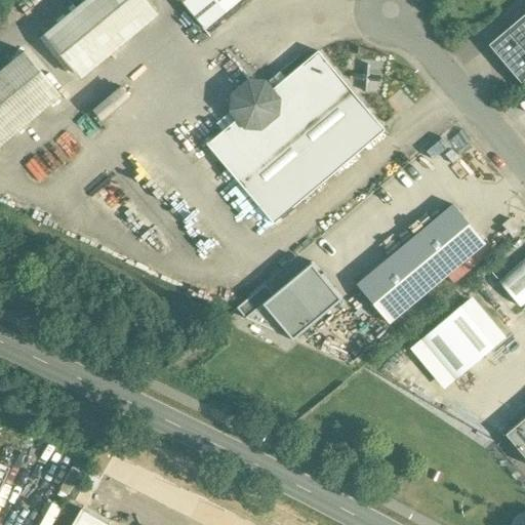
[(148,0),(85,0),(44,35),(77,75),(156,9),(148,0)]
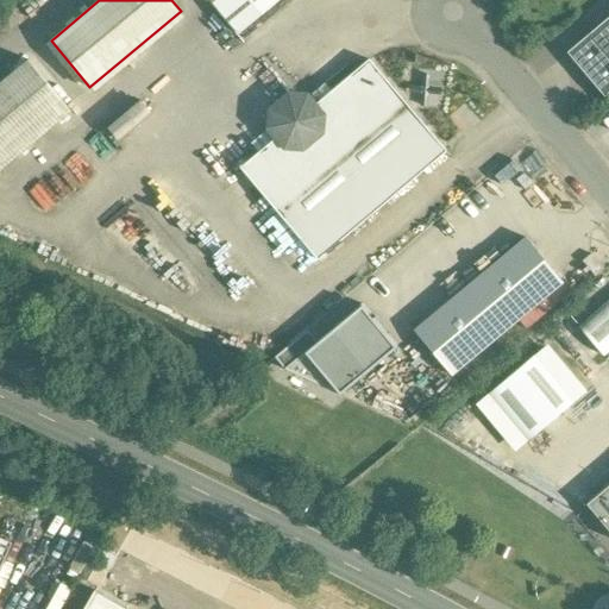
[(202,0),(227,35),(274,0),(202,0)]
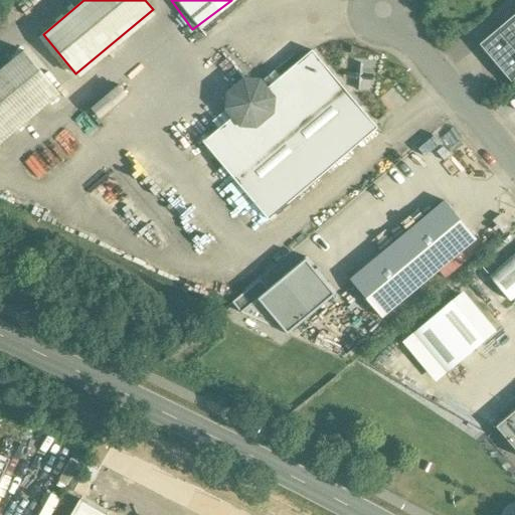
[(514,13),(480,44),(511,80),(514,76),(514,13)]
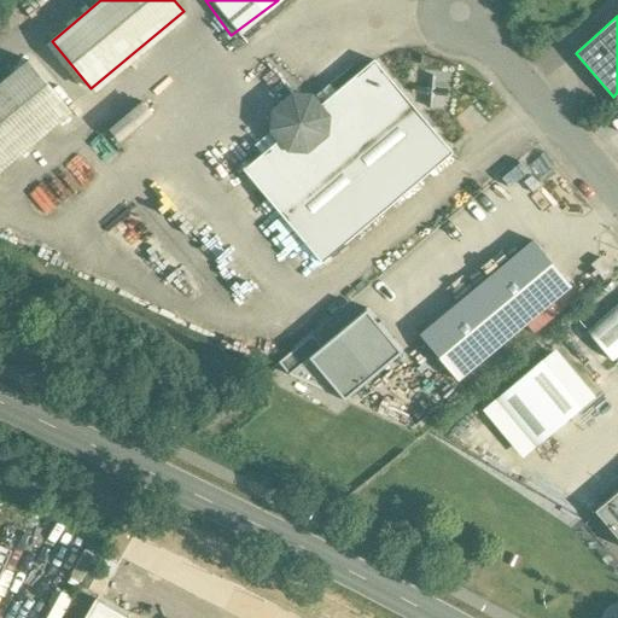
[(29,60),(0,83),(0,163),(68,106),(29,60)]
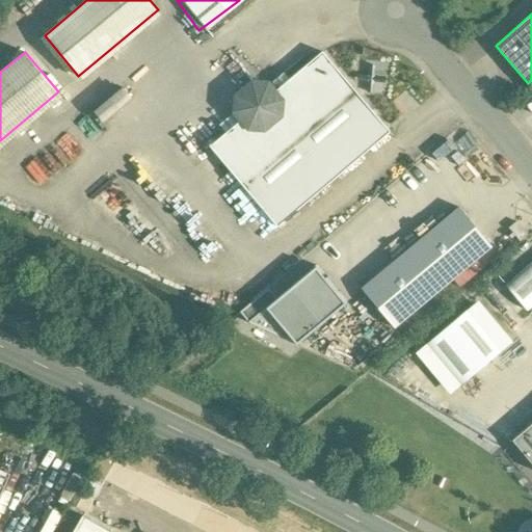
[(290,79),(285,73),(272,82),(277,88),(274,92),(268,84),(253,83),(237,97),(236,111),(242,118),(210,147),(277,227),(390,132),(322,52),(290,79)]
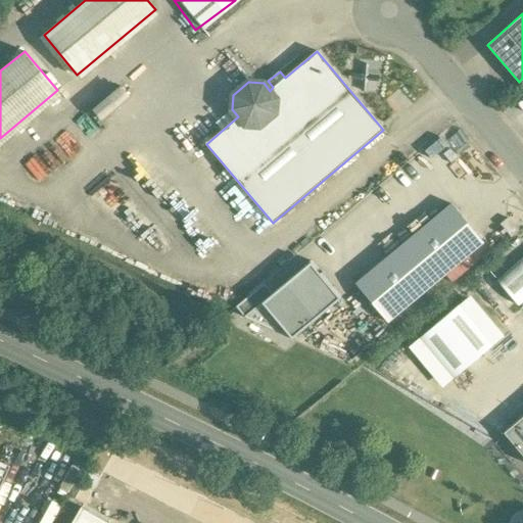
[(450,203),(355,283),(388,323),(483,242),(450,203)]
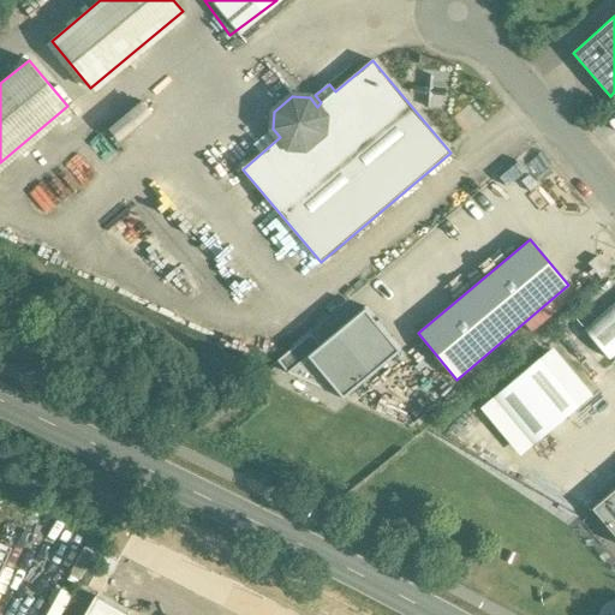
[(614,303),(585,330),(610,359),(614,353),(614,303)]
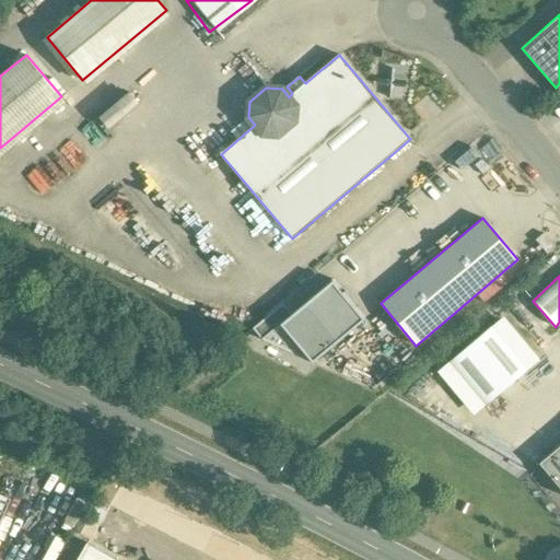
[(342,292),(333,281),(280,324),(313,363),(365,318),(354,305),(357,304),(345,291),(342,292)]
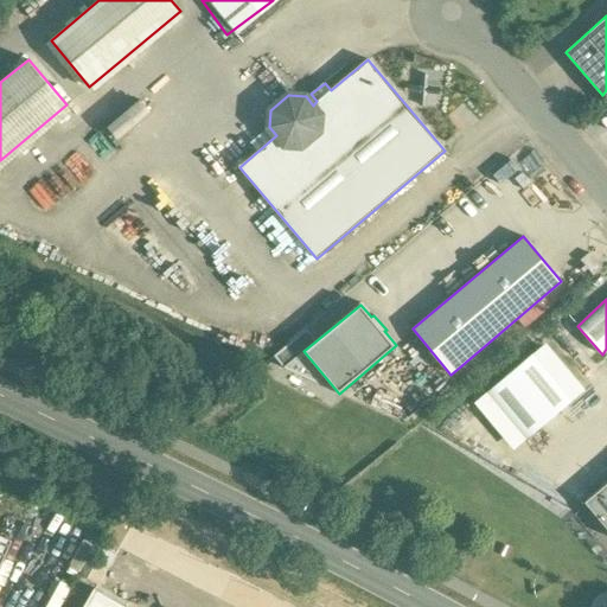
[(545,344),(474,403),(513,449),(585,390),(545,344)]
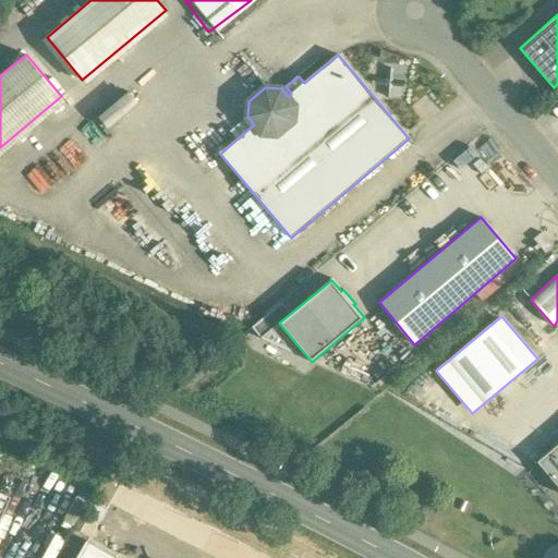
[(557,444),(537,462),(557,485),(557,444)]
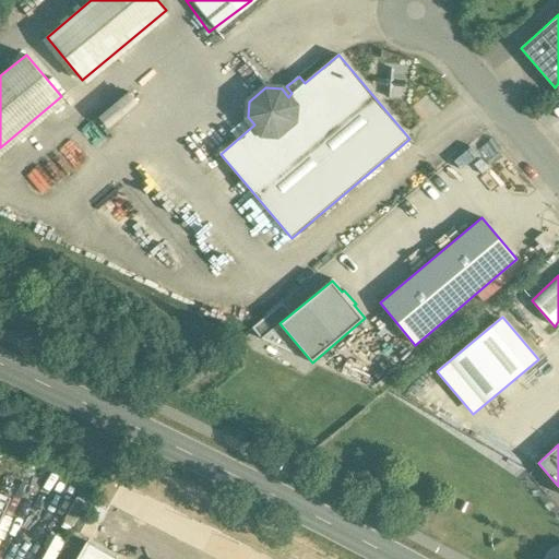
[(0,522),(11,498),(0,492),(0,522)]
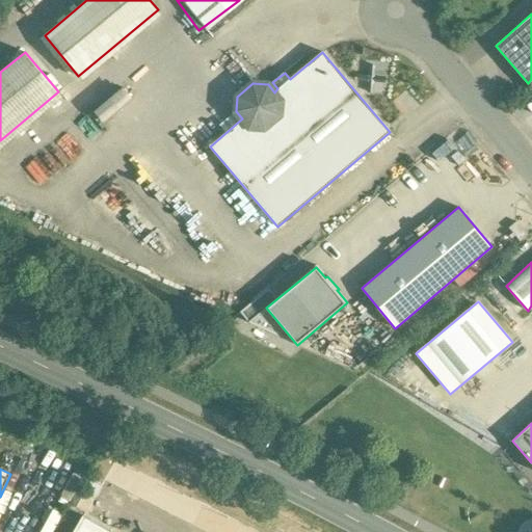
[(111,531),(83,515),(74,531),(111,531)]
